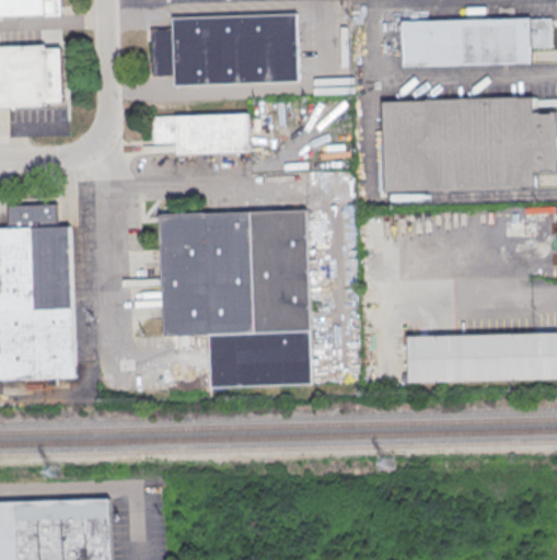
[(0,0),(57,0),(58,15),(0,16),(0,0)]
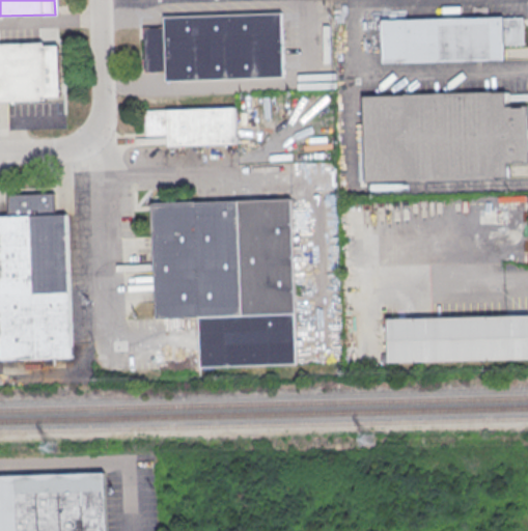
[(279,12),(161,16),(162,26),(140,27),(141,71),(163,71),(163,81),(281,78),(279,12)]
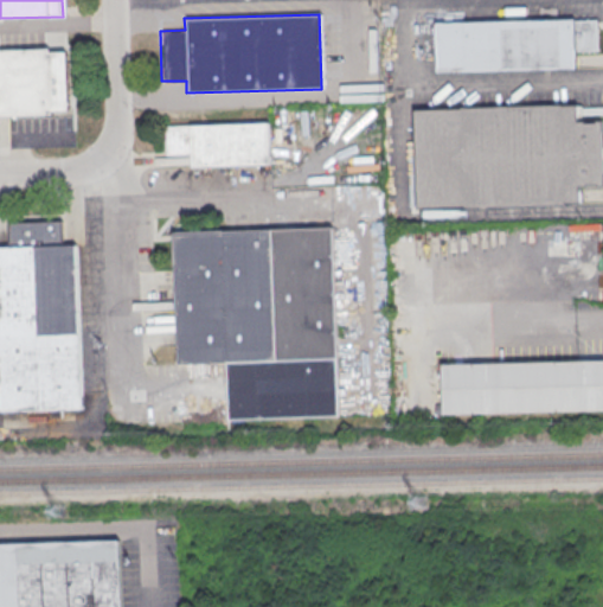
[(432,23),(571,18),(571,20),(595,19),(596,50),(573,51),(573,66),(434,71),(432,23)]
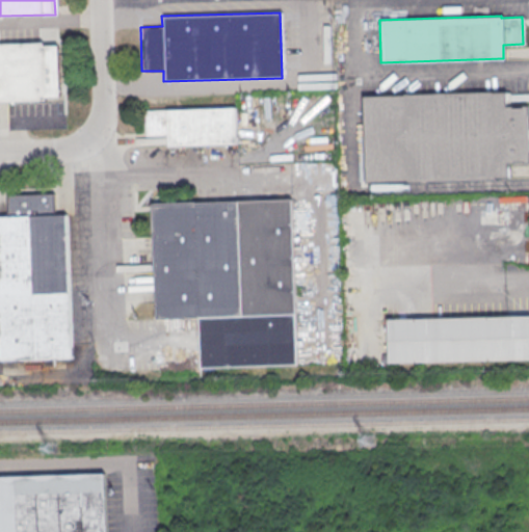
[(0,43),(41,42),(41,46),(55,45),(57,96),(43,97),(43,101),(0,102),(0,43)]
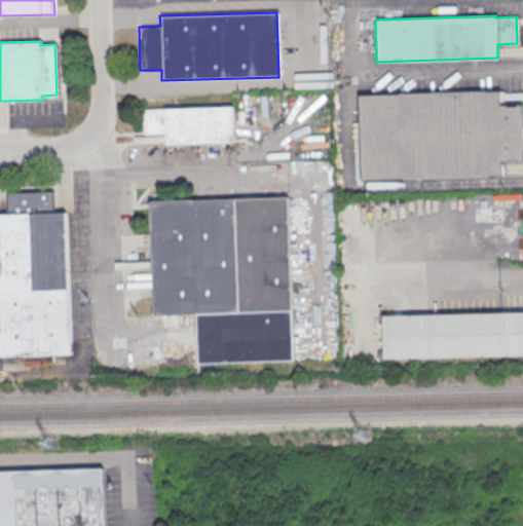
[(357,95),(497,90),(498,105),(520,104),(522,160),(500,160),(500,175),(359,180),(357,95)]
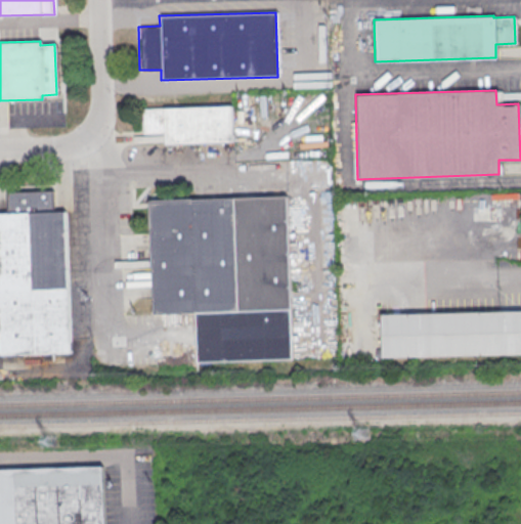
[(230,140),(229,105),(141,110),(141,133),(163,133),(163,143),(230,140)]
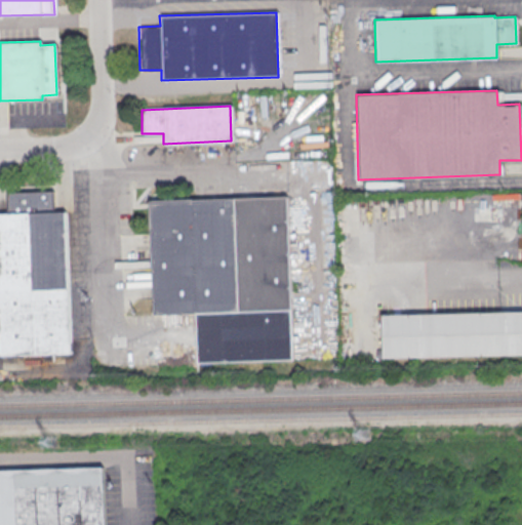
[(0,356),(69,354),(64,211),(52,211),(51,190),(5,191),(6,213),(0,213),(0,356)]
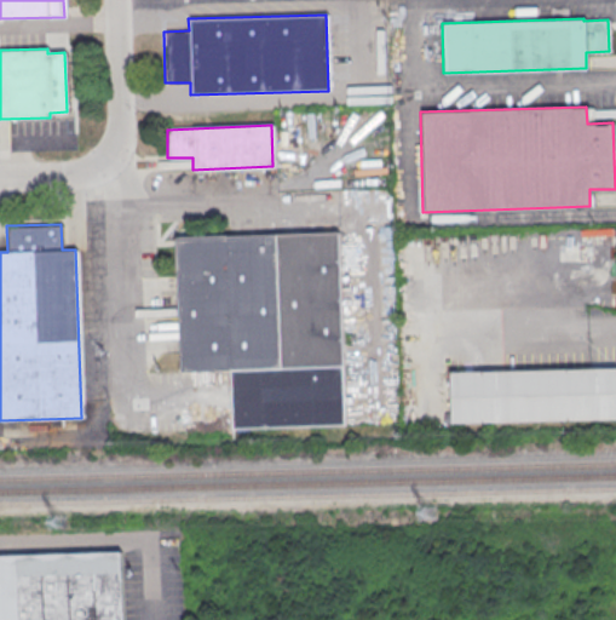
[(338,231),(174,237),(179,372),(230,369),(231,429),(344,424),(338,231)]
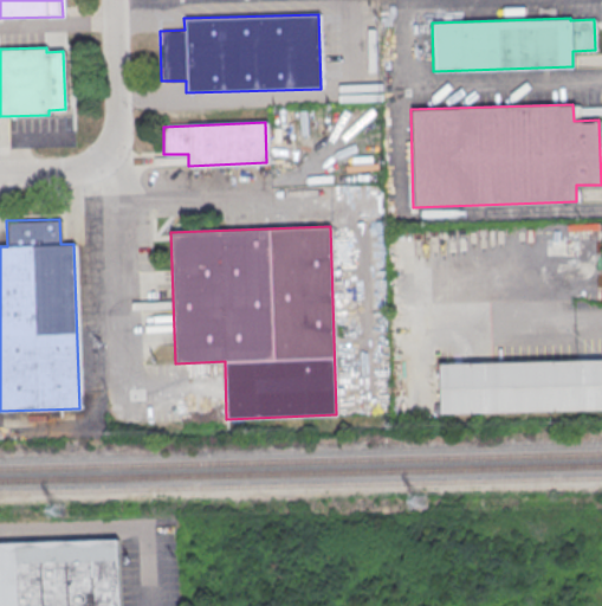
[(439,367),(601,362),(601,411),(440,417),(439,367)]
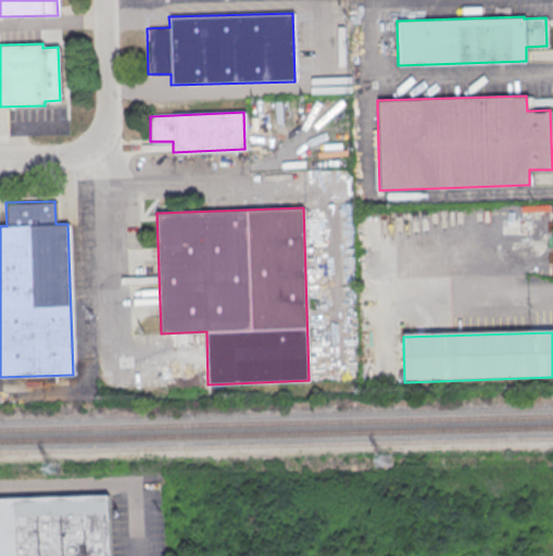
[(0,498),(109,494),(110,555),(0,555),(0,498)]
